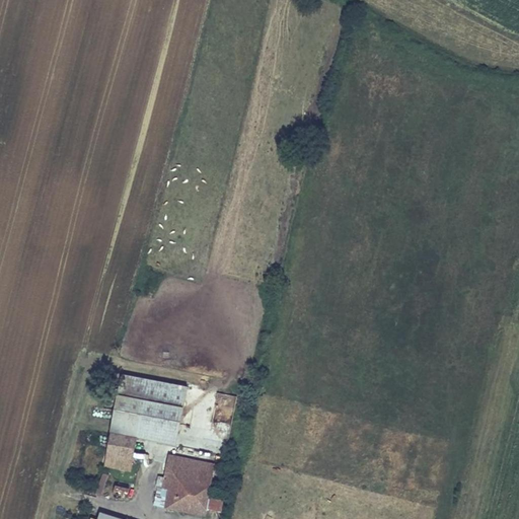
[(189,384),(121,371),(103,464),(131,470),(137,435),(177,442),(189,384)]
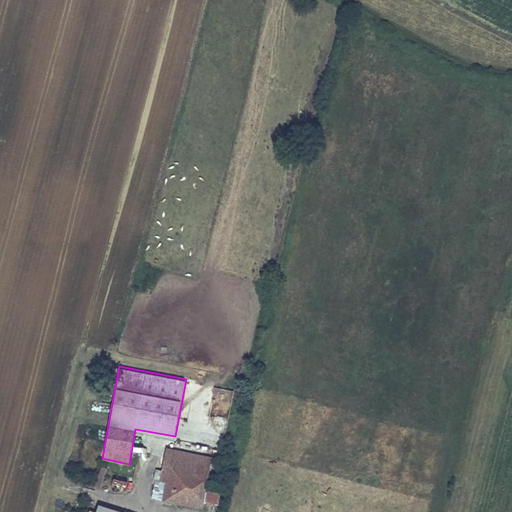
[(213,388),(211,424),(229,425),(231,389),(213,388)]
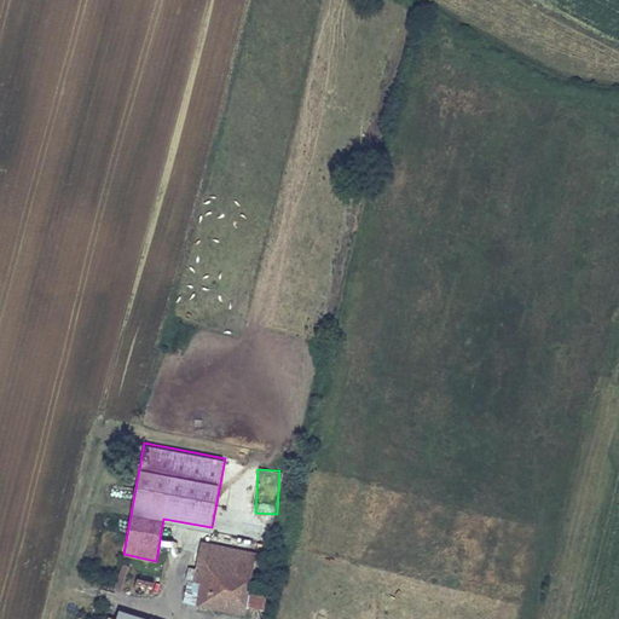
[(189,567),(183,602),(244,614),(247,607),(265,611),(268,594),(249,590),(258,550),(201,539),(195,568),(189,567)]
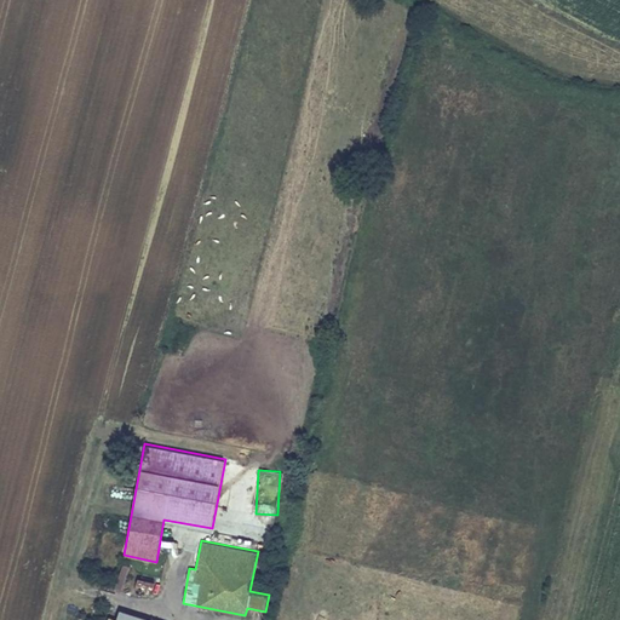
[(137,578),(136,591),(153,591),(153,578),(137,578)]
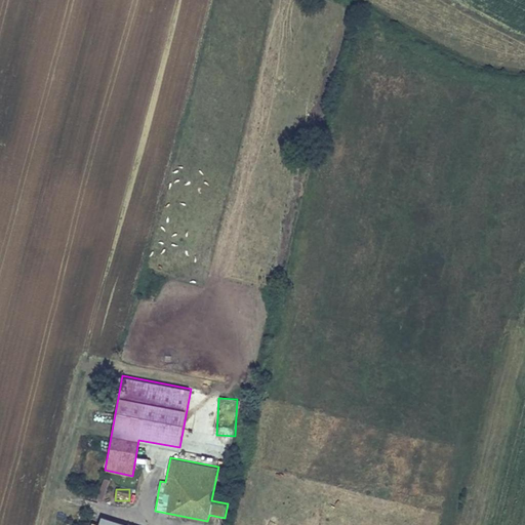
[(132,524),(102,515),(97,524),(132,524)]
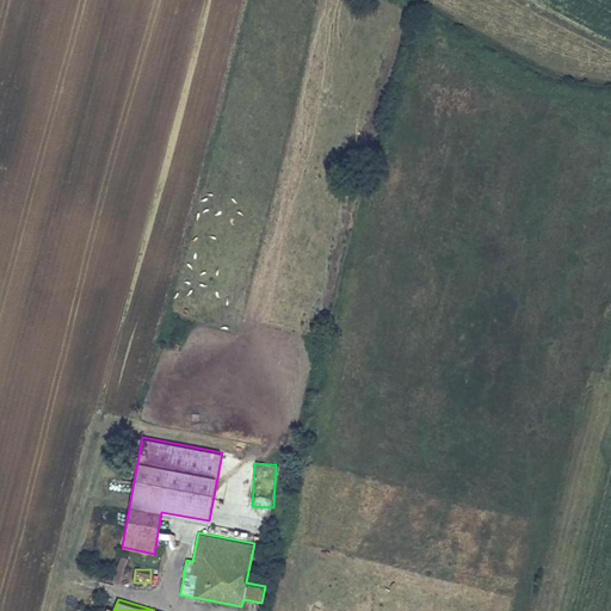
All buildings are outlined.
